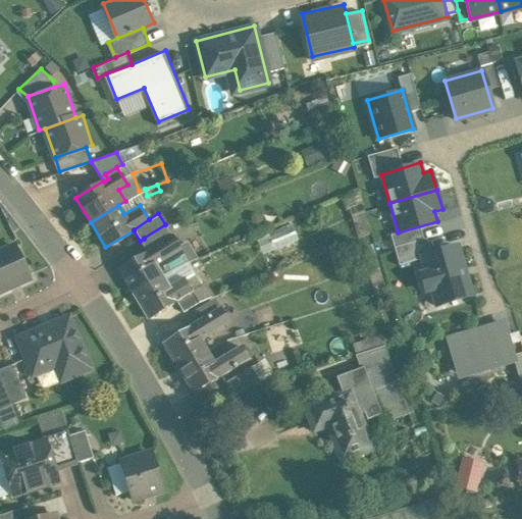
[(263,250),(298,238),(292,221),(257,235),(263,250)]
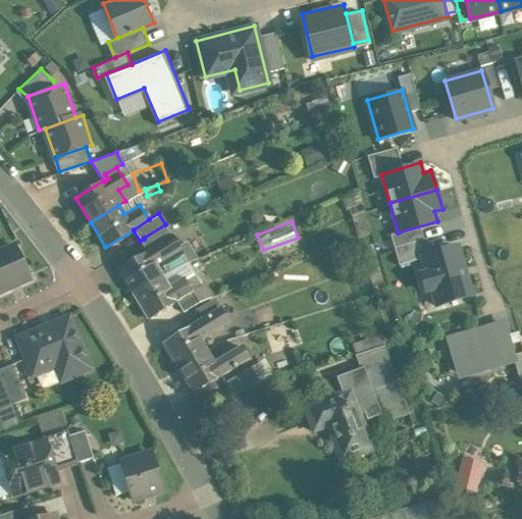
[(165,224),(144,238),(144,239),(140,241),(146,251),(147,251),(161,242),(161,241),(171,235),(165,224)]
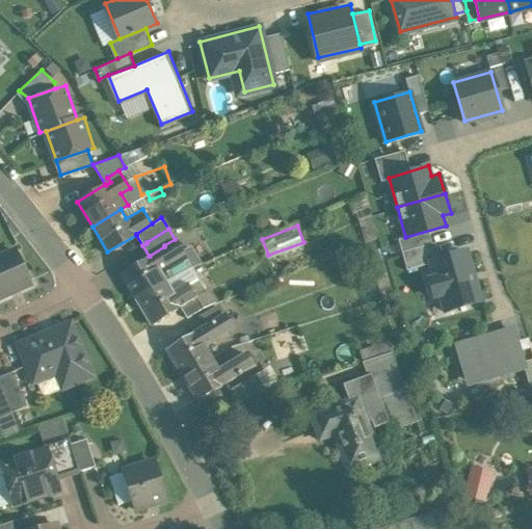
[(149,256),(121,272),(135,298),(164,281),(182,270),(201,262),(190,244),(182,249),(175,238),(175,239),(164,245),(164,246),(150,256),(149,256)]
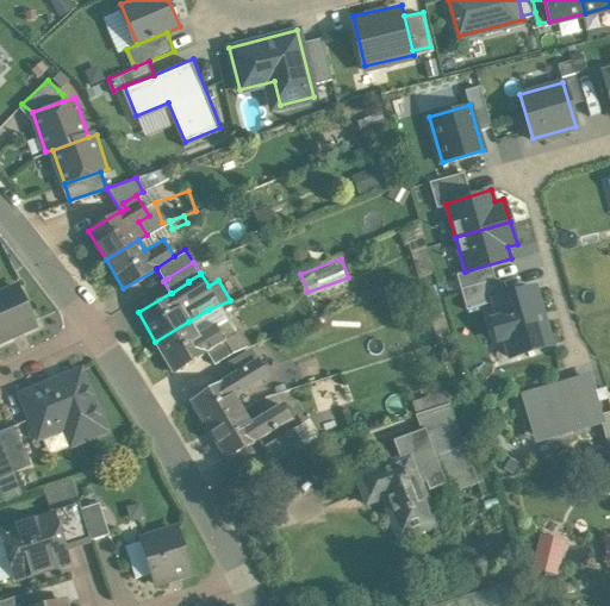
[(17,286),(0,293),(0,338),(33,324),(17,286)]
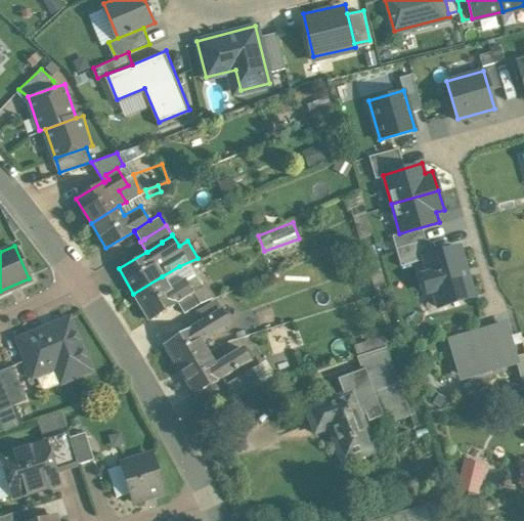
[(473,295),(459,246),(423,256),(428,272),(422,273),(427,292),(433,290),(437,305),(473,295)]
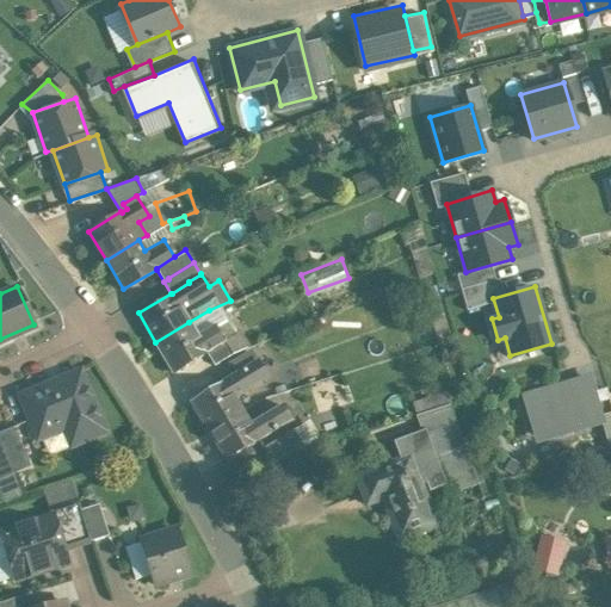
[(189,322),(155,342),(174,371),(189,363),(208,351),(207,351),(211,347),(215,353),(228,345),(223,336),(217,327),(216,324),(197,335),(189,322)]
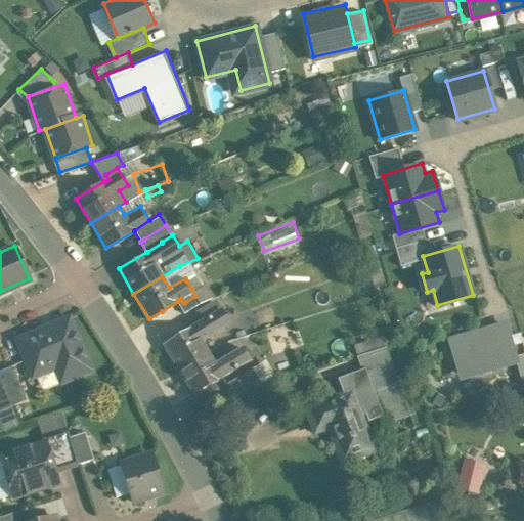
[(198,286),(192,276),(186,280),(191,289),(198,286)]
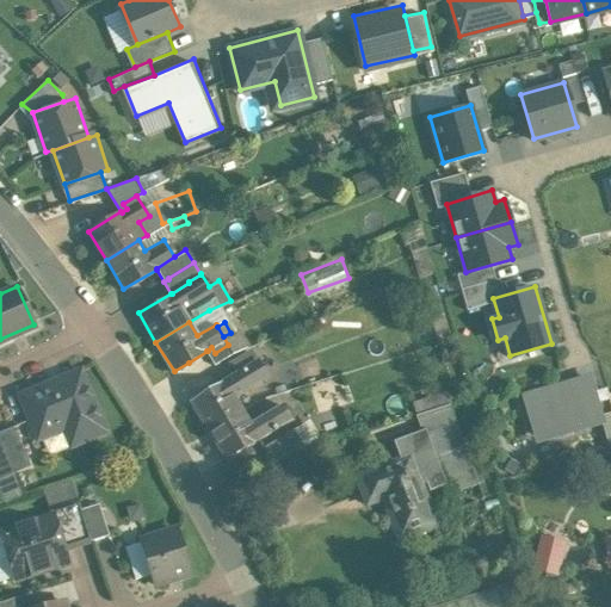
[(224,381),(191,400),(209,429),(241,409),(233,395),(265,376),(251,352),(233,363),(239,372),(224,381)]
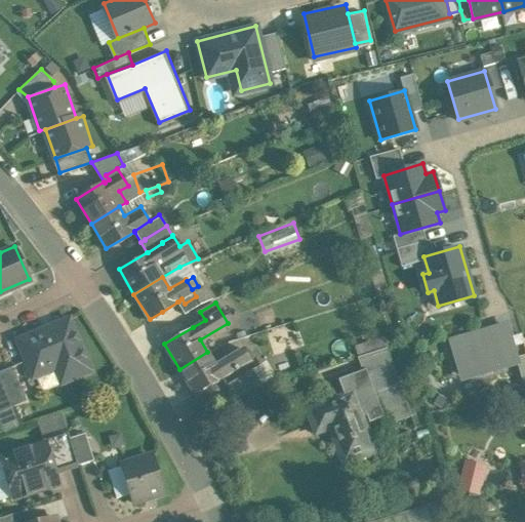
[(70,317),(16,339),(32,377),(59,366),(66,380),(91,370),(70,317)]
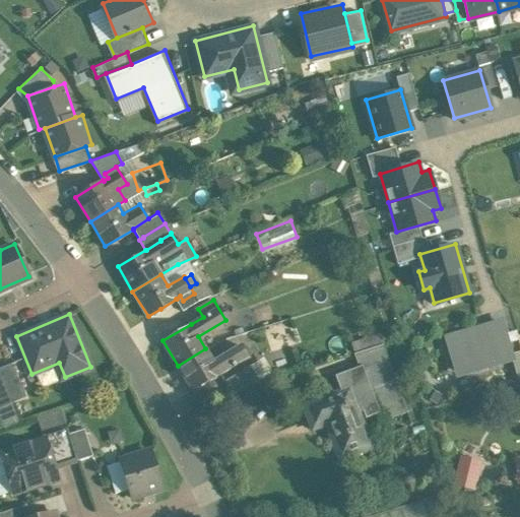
[(450,337),(460,375),(512,361),(502,323),(450,337)]
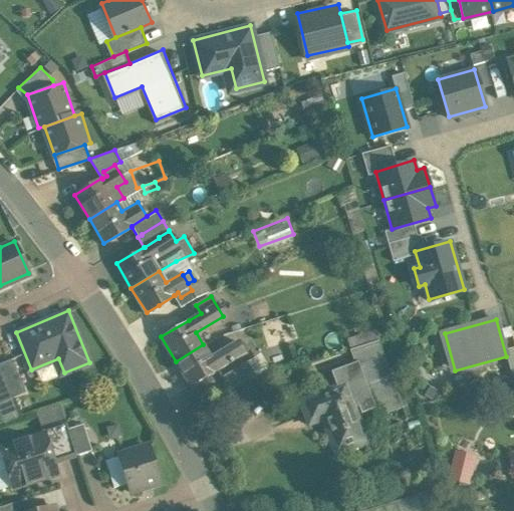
[(374,329),(346,338),(349,348),(377,339),(374,329)]
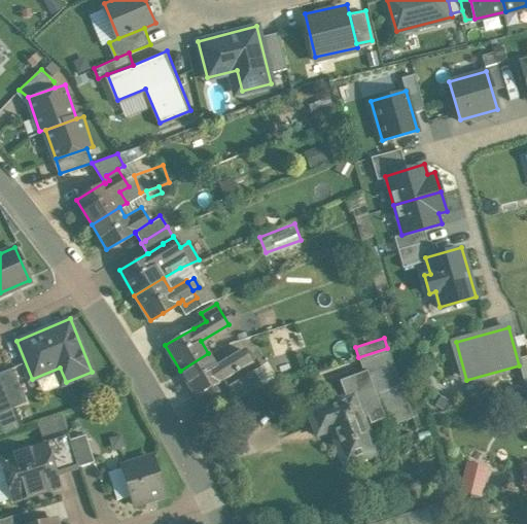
[(358,357),(363,371),(392,360),(388,348),(387,348),(358,357)]
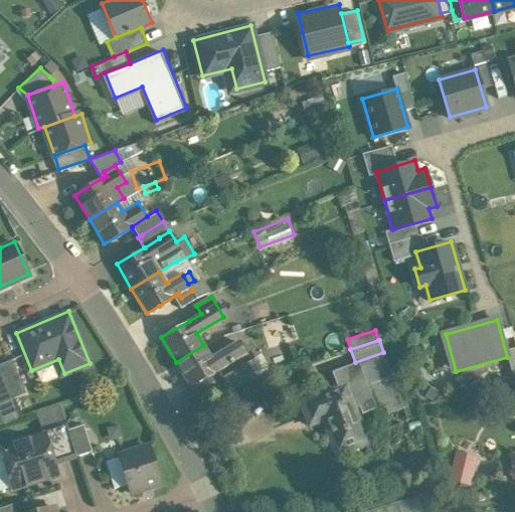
[(203,345),(176,362),(191,386),(218,369),(233,359),(226,347),(211,357),(203,345)]
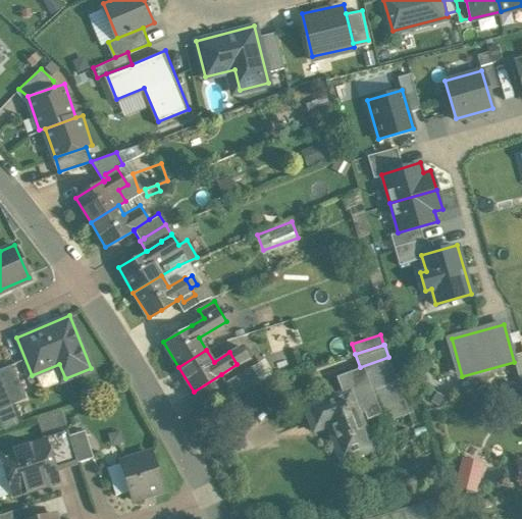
[(360,367),(336,376),(342,392),(304,406),(313,430),(327,425),(340,460),(372,448),(360,413),(364,412),(366,418),(406,404),(388,357),(360,367)]
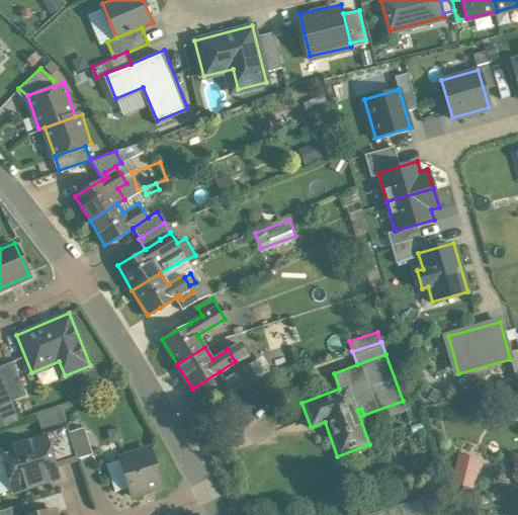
[(261,355),(224,378),(231,390),(273,375),(261,355)]
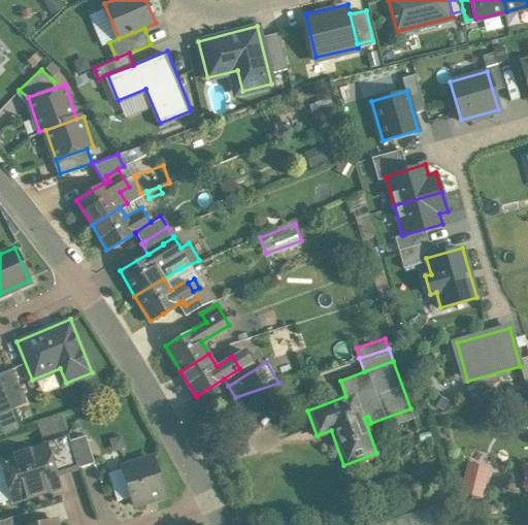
[(11,368),(0,372),(0,384),(11,408),(26,402),(11,368)]
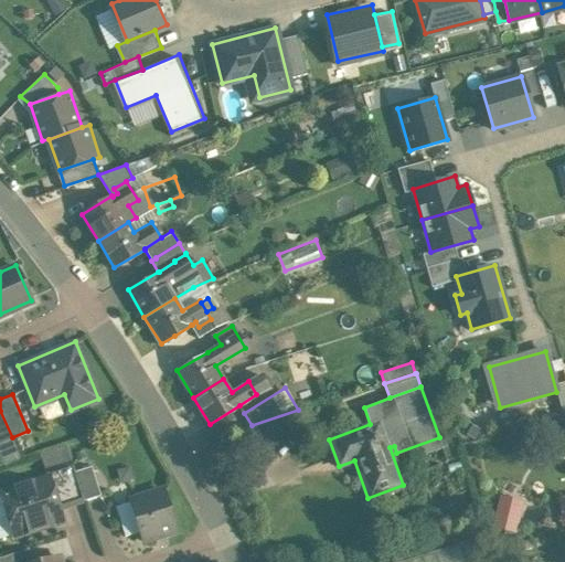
[(0,443),(12,437),(0,411),(0,443)]
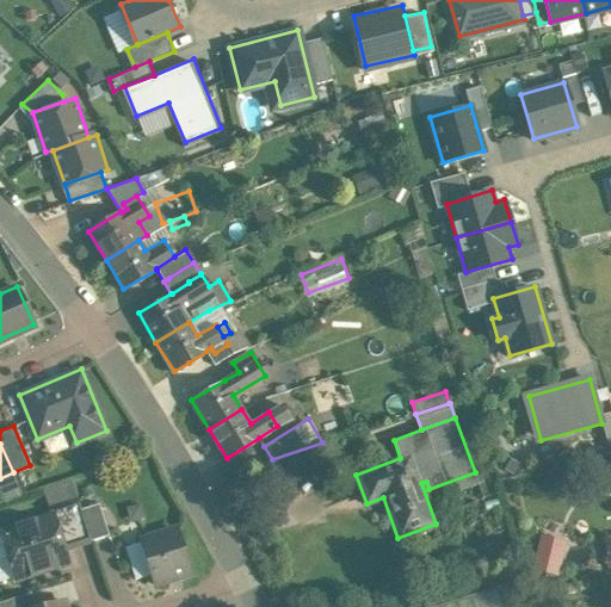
[(72,478),(43,488),(48,503),(76,494),(72,478)]
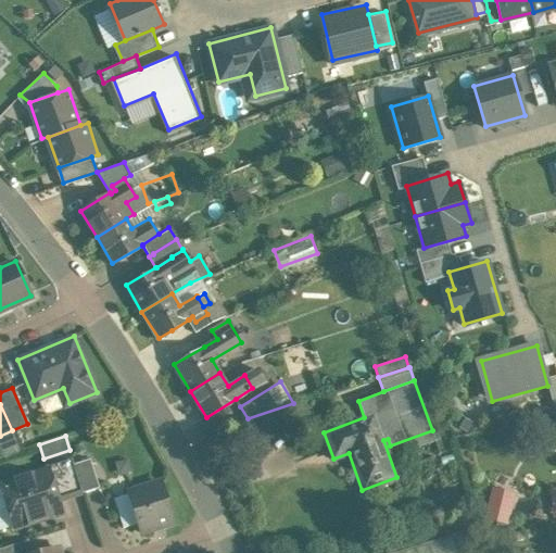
[(71,454),(45,463),(46,469),(47,469),(57,500),(81,492),(73,464),(73,463),(71,454)]
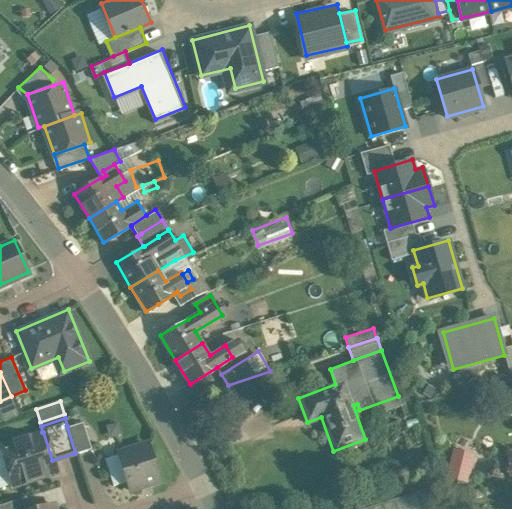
[(82,421),(67,426),(67,427),(75,453),(91,448),(82,421)]
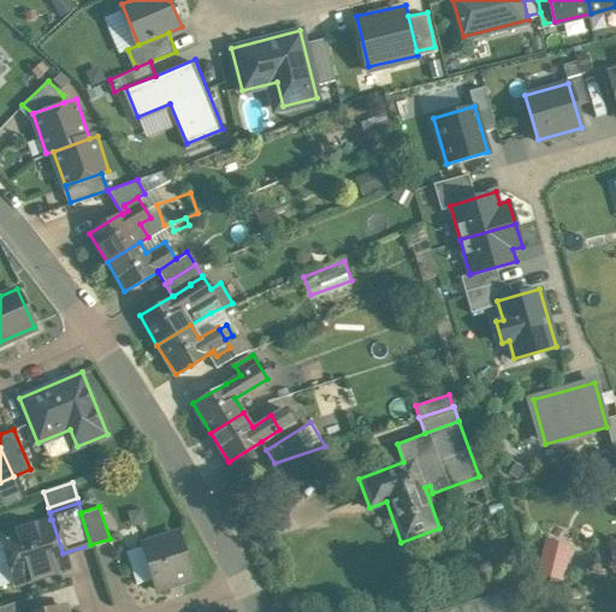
[(51,520),(0,535),(9,560),(16,583),(67,566),(63,553),(52,520),(51,520)]
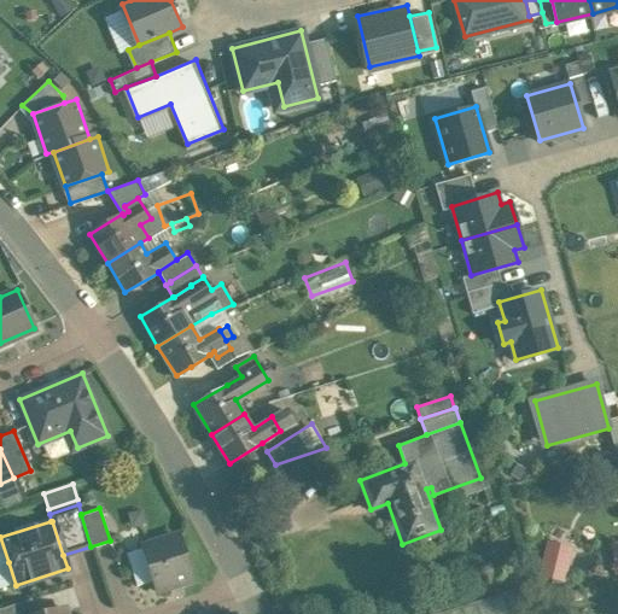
[(178,534),(143,547),(156,590),(192,578),(178,534)]
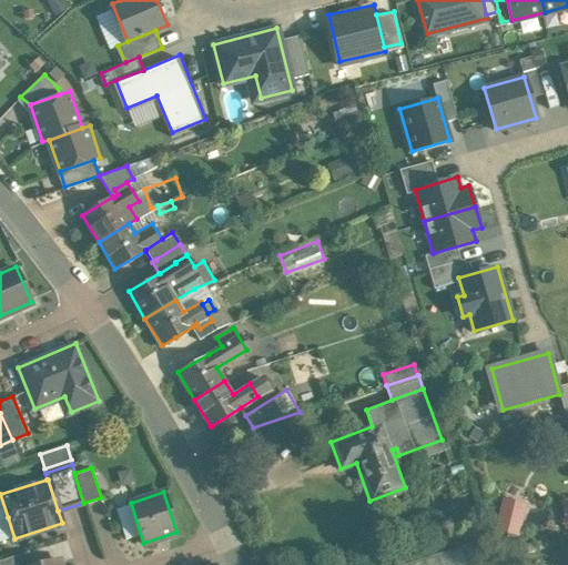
[(521,512),(503,506),(497,526),(517,532),(521,512)]
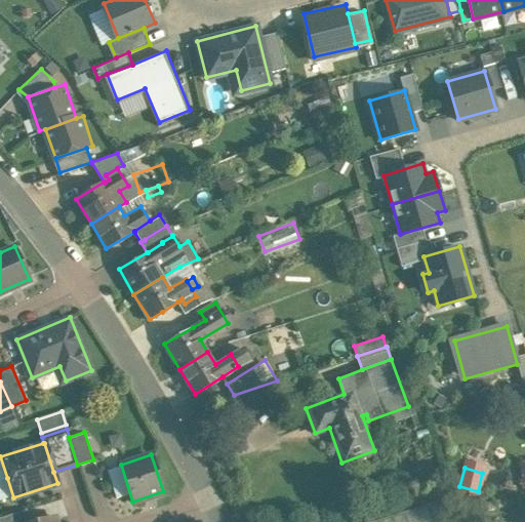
[(442,521),(436,499),(365,521),(442,521)]
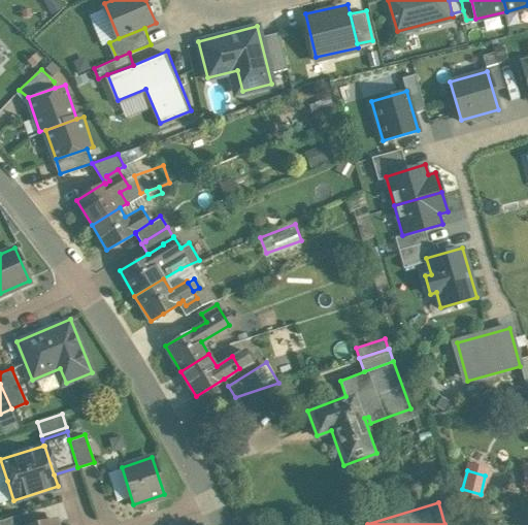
[(31,524),(27,512),(0,520),(0,524),(31,524)]
